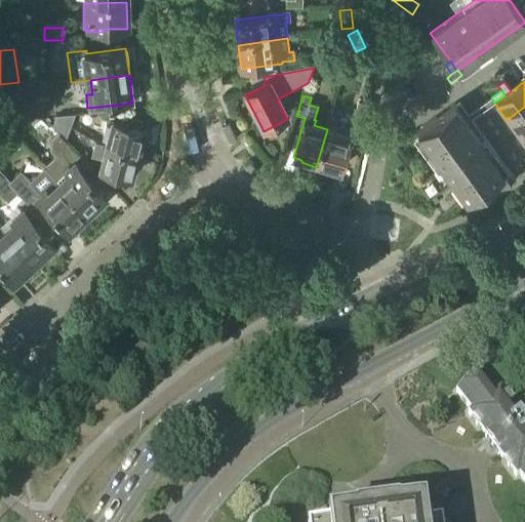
[(54,115),(53,102),(23,104),(24,121),(45,120),(44,116),(54,115)]
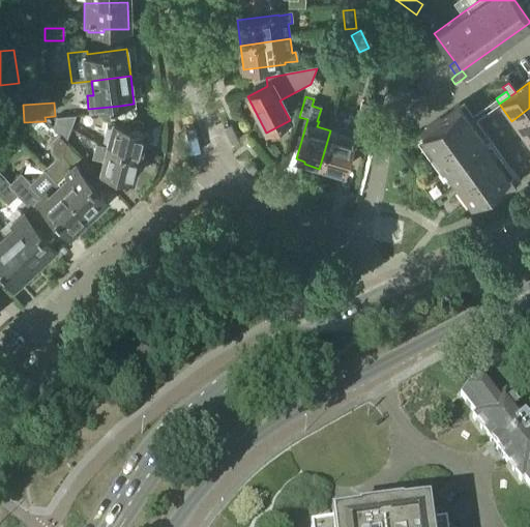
[(369,136),(374,108),(362,105),(358,119),(350,117),(346,129),(345,128),(344,135),(330,130),(320,166),(319,169),(333,173),(334,170),(344,172),(356,132),(369,136)]
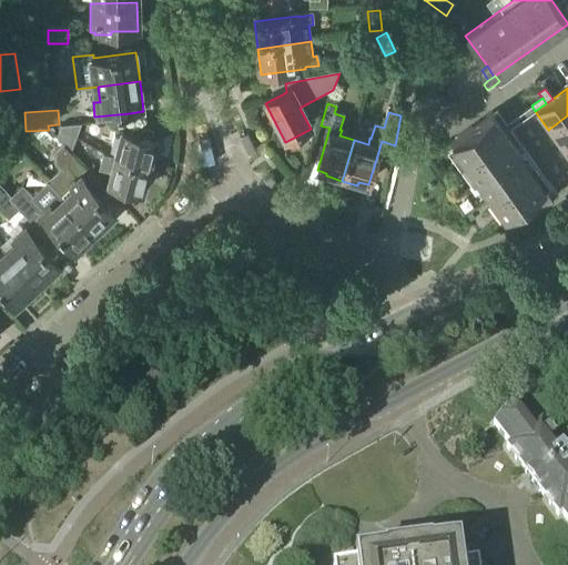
[(452,144),(505,219),(534,198),(545,190),(544,188),(492,115),(452,144)]
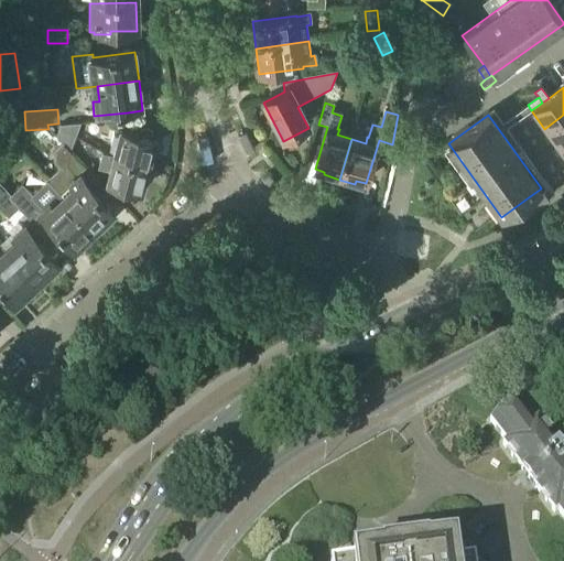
[(563,115),(544,129),(557,148),(563,142),(563,115)]
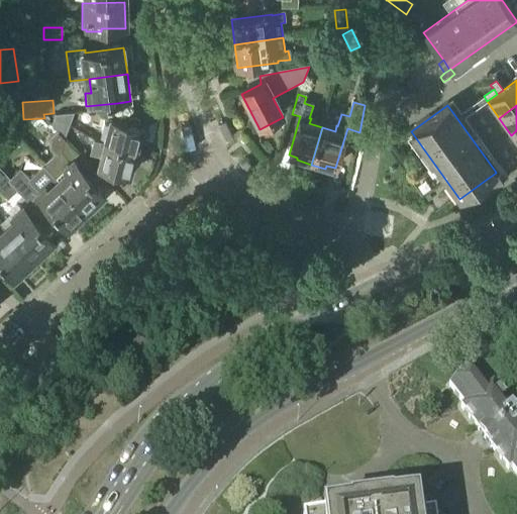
[(66,126),(69,128),(74,116),(55,117),(53,121),(66,126)]
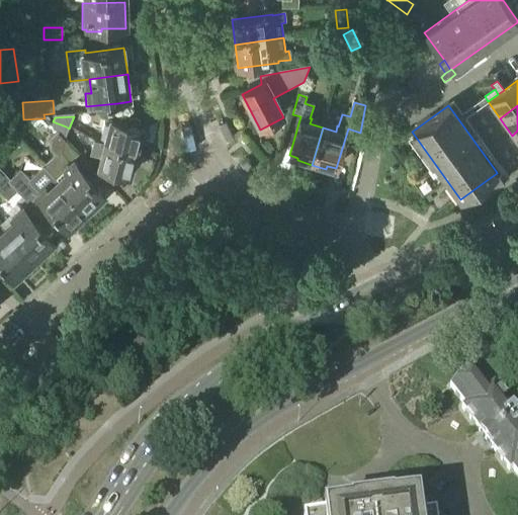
[(58,134),(65,141),(69,129),(66,126),(53,121),(52,126),(58,134)]
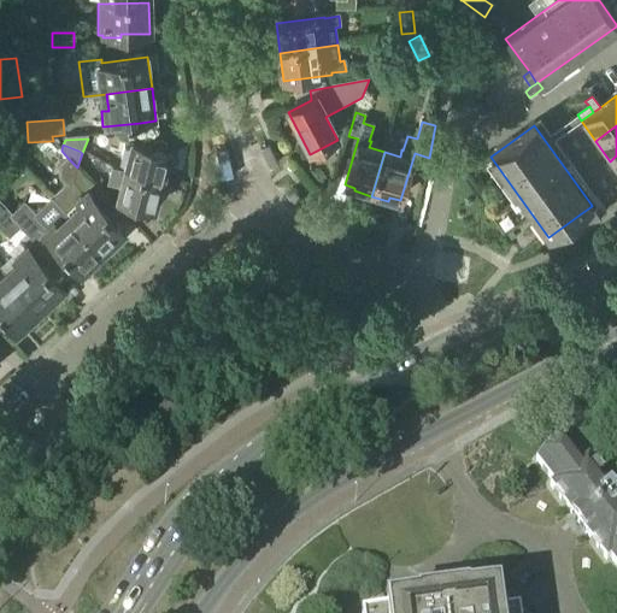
[(123,172),(160,182),(168,154),(133,145),(133,146),(124,147),(121,159),(125,164),(123,172)]
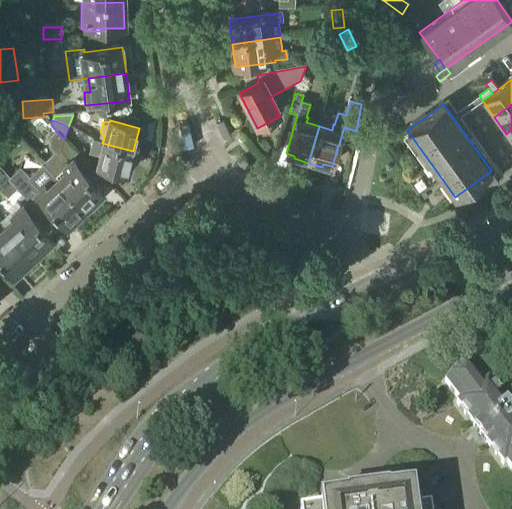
[(57,182),(85,211),(102,194),(71,161),(78,154),(64,139),(57,132),(48,140),(48,149),(54,155),(43,166),(57,182)]
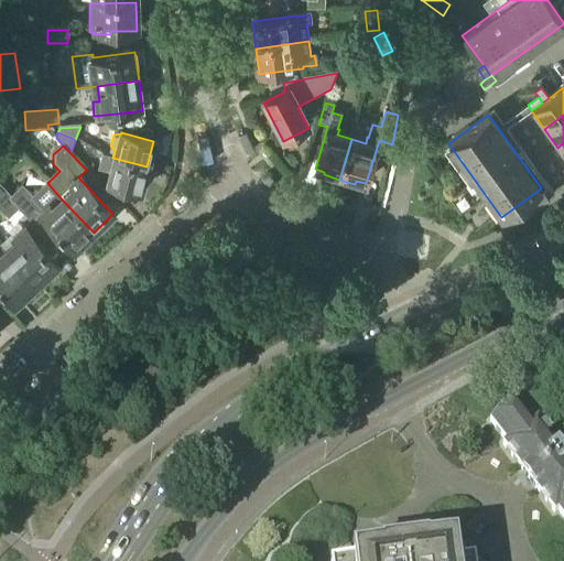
[(140,192),(147,166),(112,158),(109,172),(111,175),(112,180),(115,182),(114,185),(140,192)]
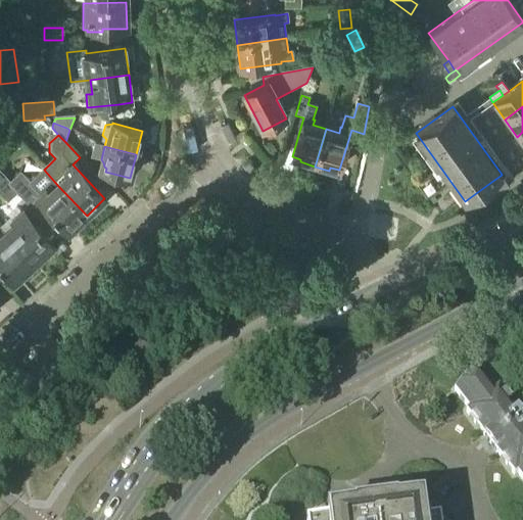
[(44,170),(30,183),(20,173),(10,183),(9,184),(30,205),(38,199),(67,231),(66,231),(68,233),(87,216),(58,186),(44,170)]
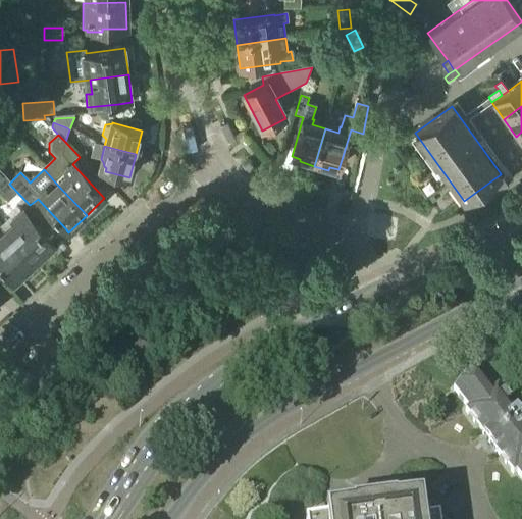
[(504,179),(508,185),(513,180),(505,169),(500,172),(501,174),(504,179)]
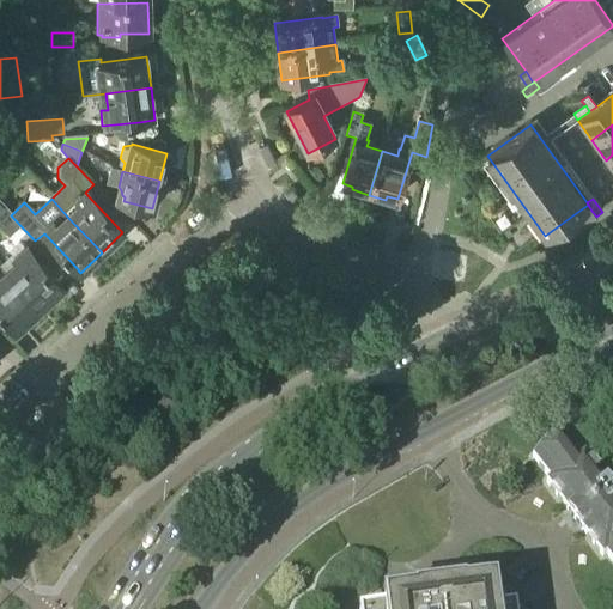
[(0,229),(8,238),(20,227),(10,217),(11,215),(12,214),(0,201),(0,229)]
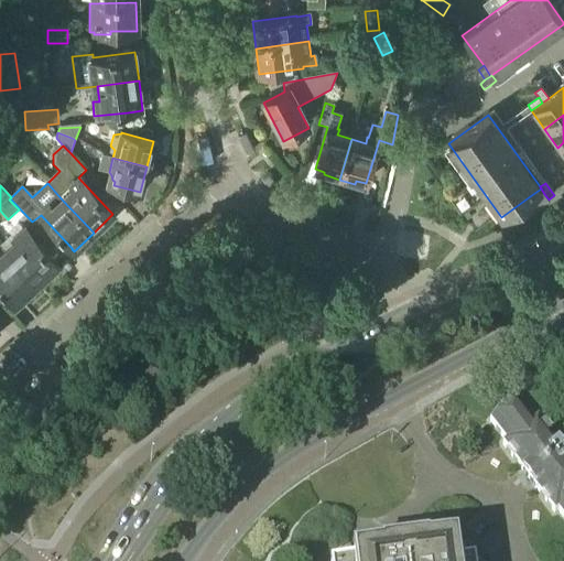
[(530,196),(534,201),(544,194),(541,189),(530,196)]
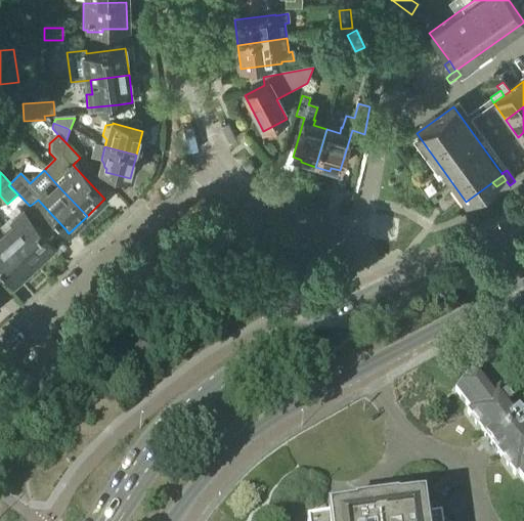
[(6,235),(37,268),(48,258),(45,255),(53,247),(20,212),(11,221),(16,225),(6,235)]
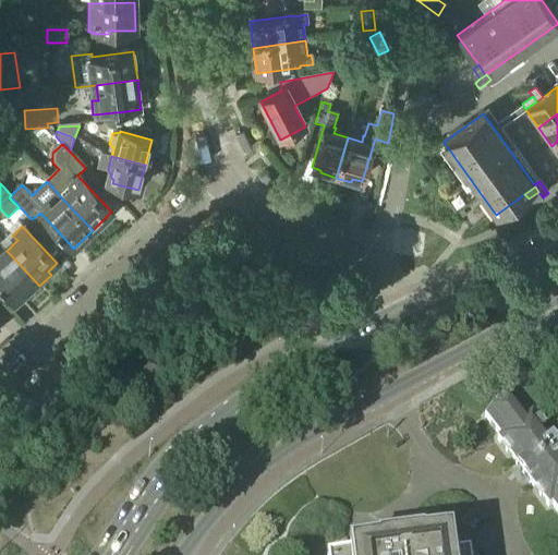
[(27,297),(39,286),(7,251),(0,256),(0,286),(15,302),(24,293),(27,297)]
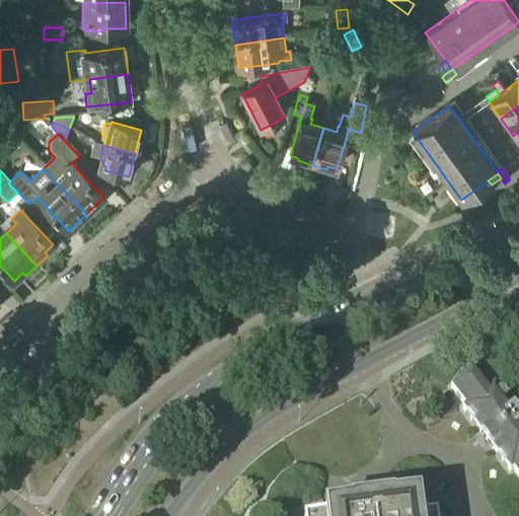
[(491,391),(475,371),(449,390),(464,410),(461,413),(509,475),(512,473),(518,482),(518,422),(494,388),(491,391)]
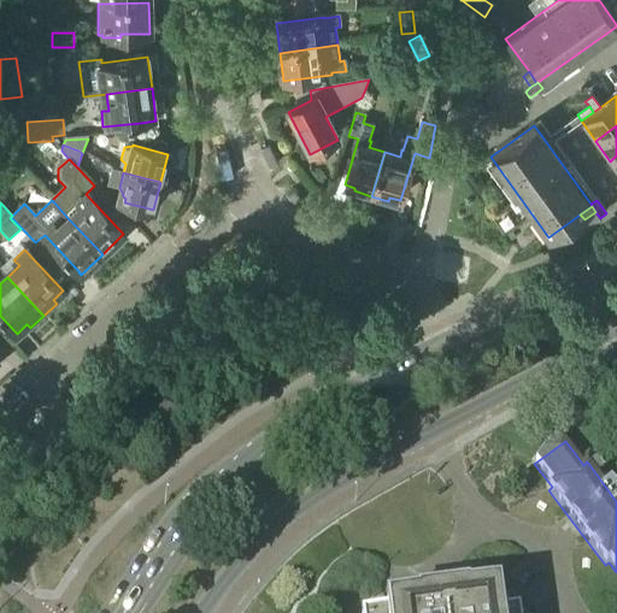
[(456,609),(454,600),(424,603),(425,612),(499,612),(498,606),(466,611),(466,608),(456,609)]
